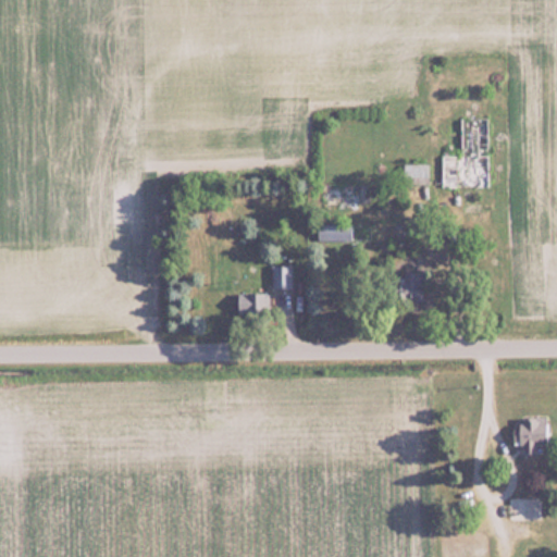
[(460,115),(461,155),(441,155),(442,188),(477,187),(477,162),(490,162),(490,114),(460,115)]
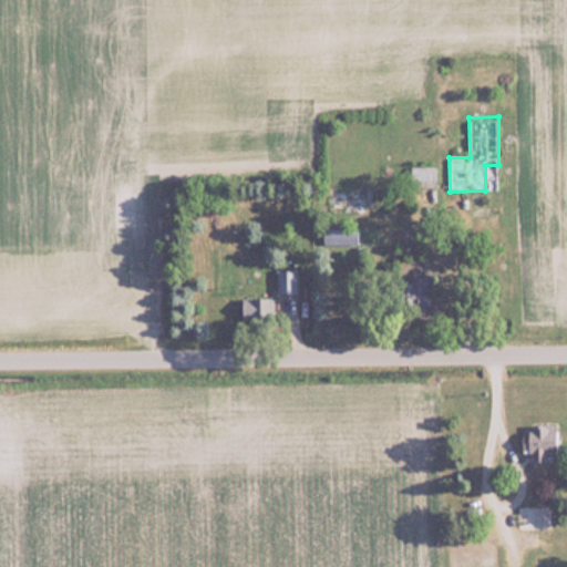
[(411,167),(411,188),(436,188),(436,166),(411,167)]
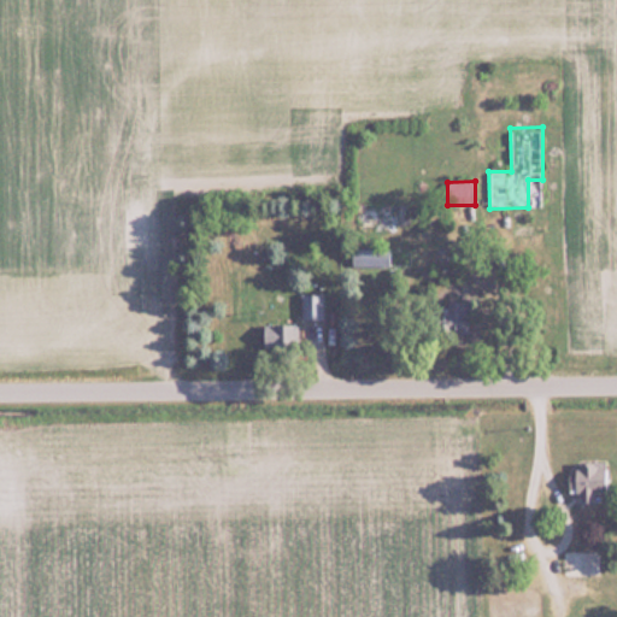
[(412,266),(412,250),(353,250),(353,266),(412,266)]
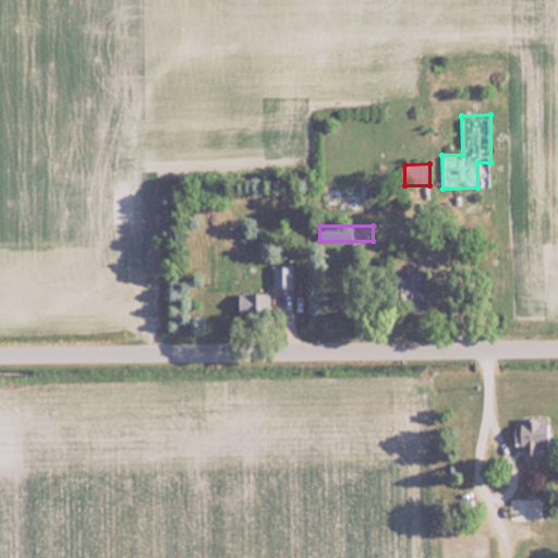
[(271,265),(271,288),(292,288),(292,265),(271,265)]
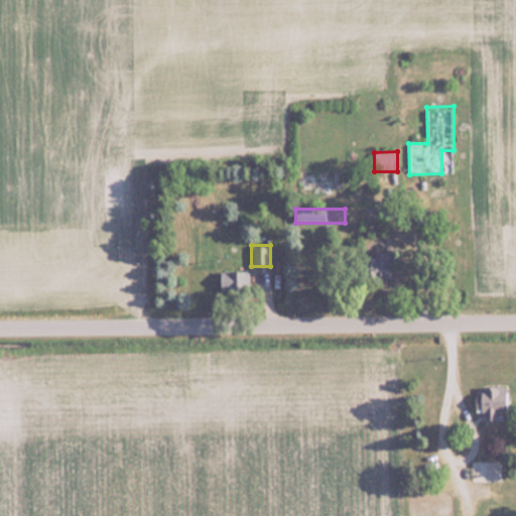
[(370,277),(392,277),(392,252),(370,252),(370,277)]
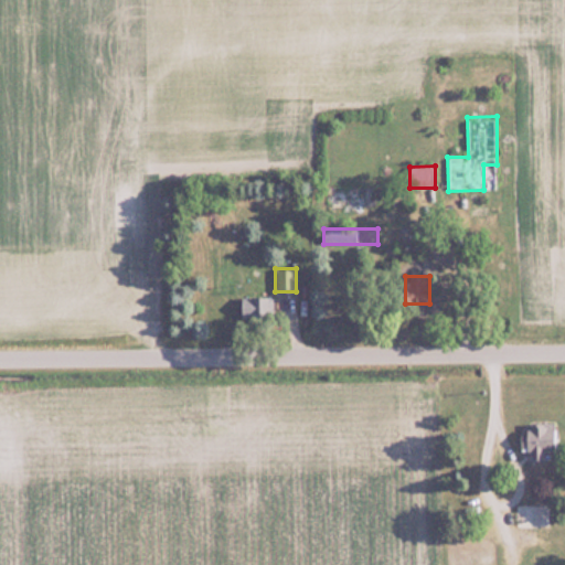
[(242,318),(272,318),(272,297),(242,297),(242,318)]
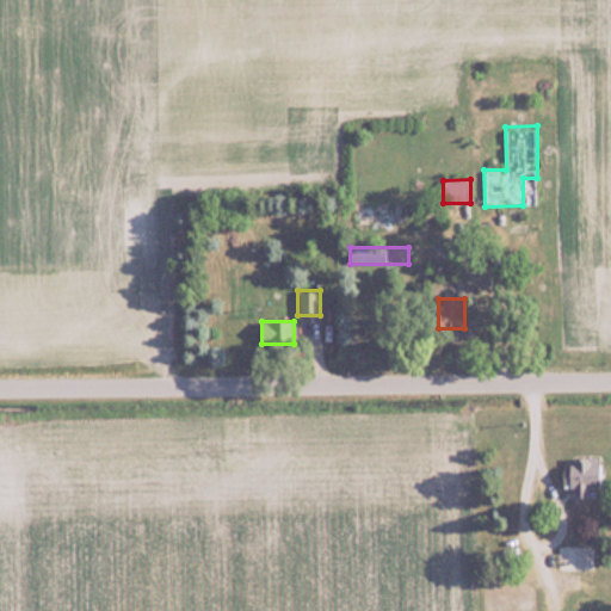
[(591,497),(591,487),(602,487),(602,457),(569,457),(569,497),(591,497)]
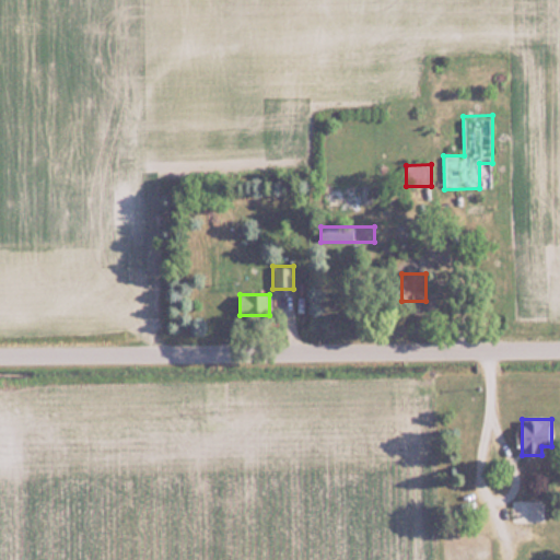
[(543,520),(543,501),(512,501),(512,520),(543,520)]
